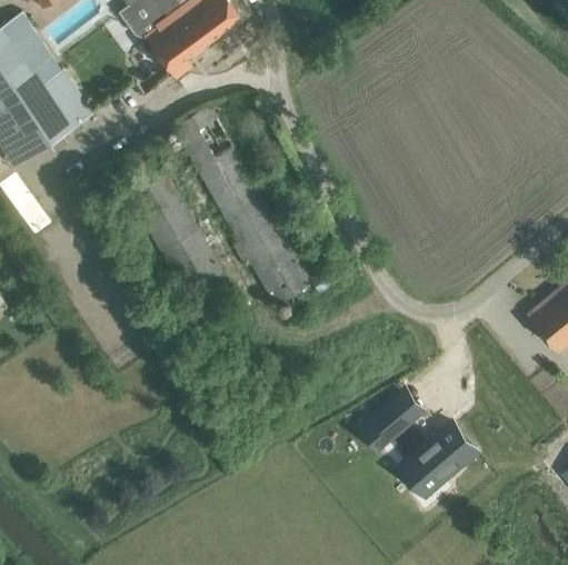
[(36,0),(39,2),(43,10),(57,0),(36,0)]
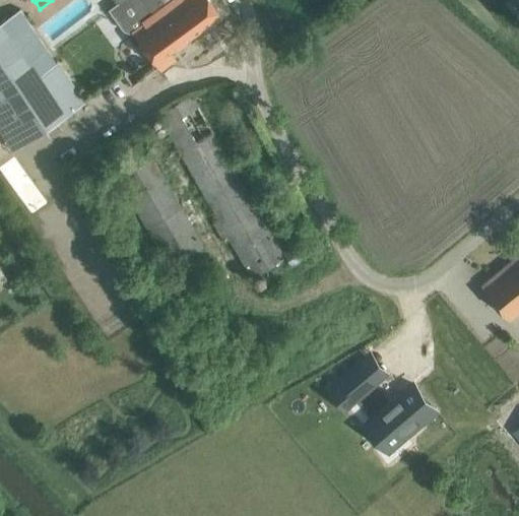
[(126,0),(126,1),(143,25),(132,34),(160,73),(176,62),(170,54),(220,16),(208,0),(177,0),(173,3),(171,0),(126,0)]
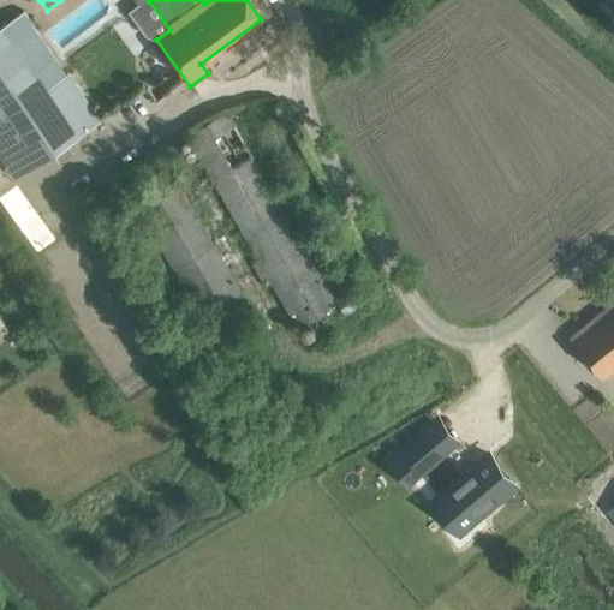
[(0,113),(21,145),(36,167),(101,124),(79,93),(69,77),(67,78),(63,81),(47,91),(46,93),(34,76),(35,75),(55,60),(25,15),(3,29),(0,30),(0,113)]
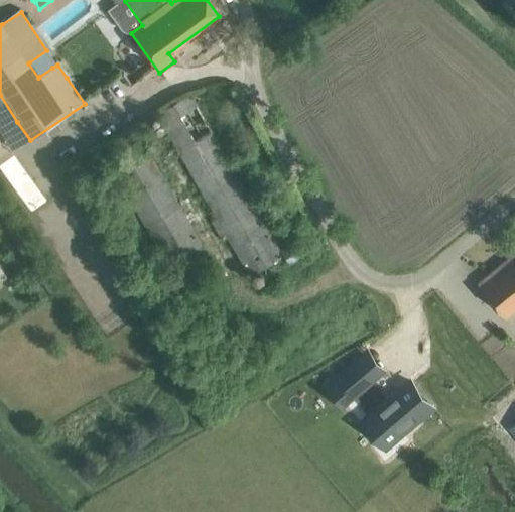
[(281,253),(189,96),(156,115),(218,221),(212,225),(222,244),(229,240),(251,277),(284,258),(289,267),(305,258),(297,244),(281,253)]
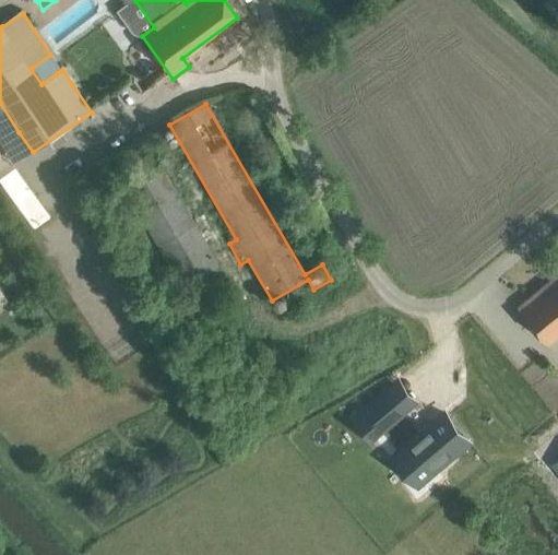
[(183,290),(220,269),(162,169),(126,189),(183,290)]
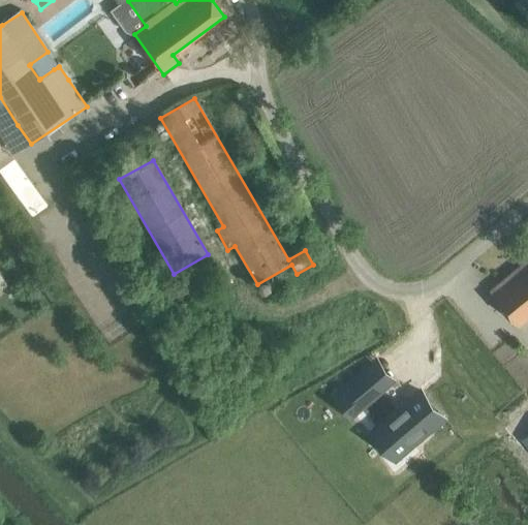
[(527,265),(493,295),(520,327),(527,319),(527,265)]
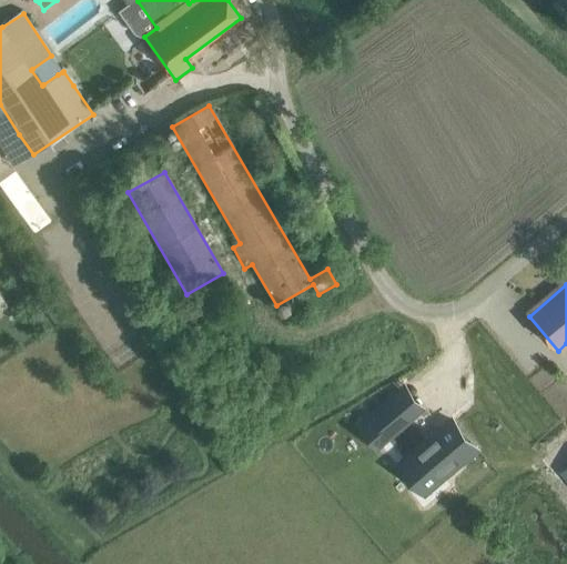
[(375,415),(360,427),(378,451),(393,439),(405,427),(407,426),(388,403),(375,415)]
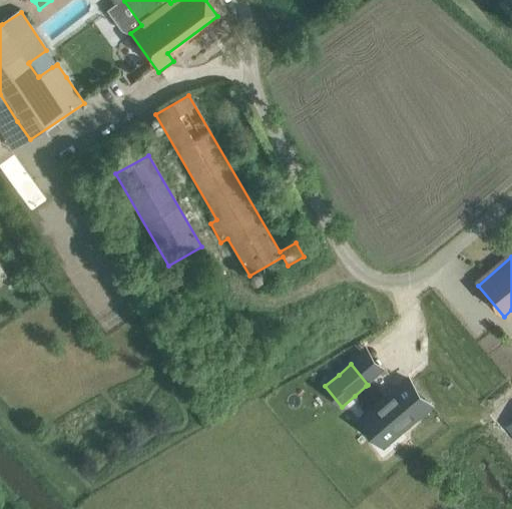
[(408,381),(364,419),(369,425),(381,439),(396,427),(403,434),(431,409),(408,381)]
